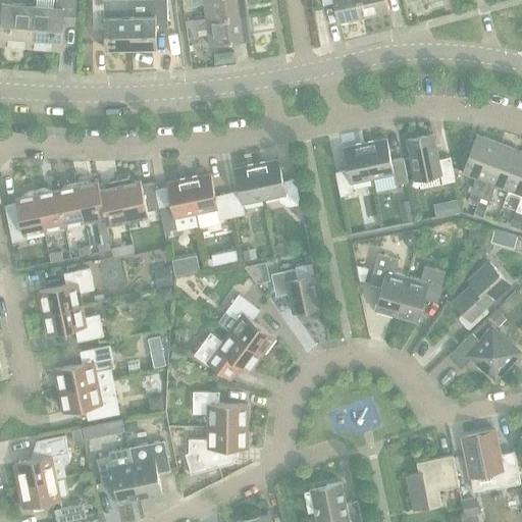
[(0,44),(30,47),(33,5),(11,3),(11,0),(0,0),(0,16),(1,17),(0,31),(0,44)]
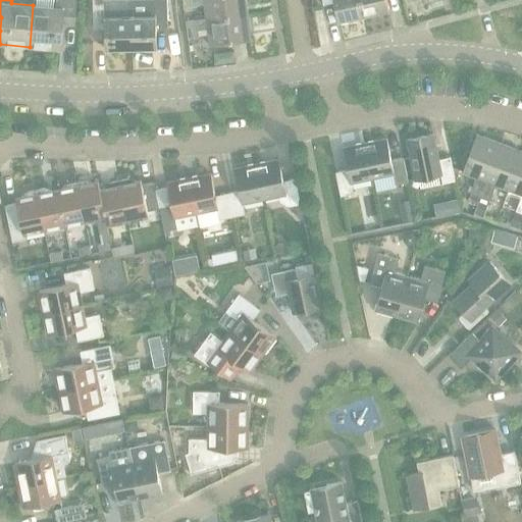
[(33,5),(30,47),(59,50),(62,22),(74,23),(76,0),(54,0),(54,7),(33,5)]
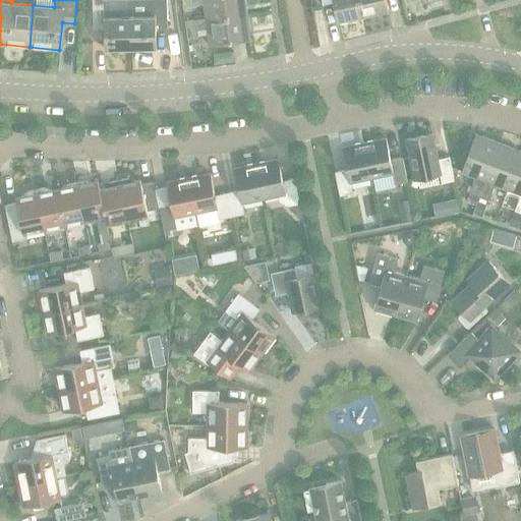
[(130,48),(128,0),(92,0),(93,25),(105,25),(105,49),(130,48)]
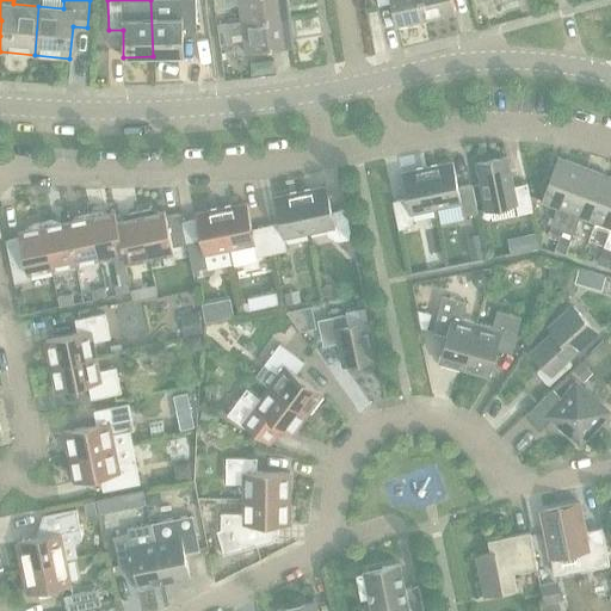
[(150,0),(153,56),(183,56),(181,29),(196,29),(195,0),(180,0),(181,2),(152,4),(152,0),(150,0)]
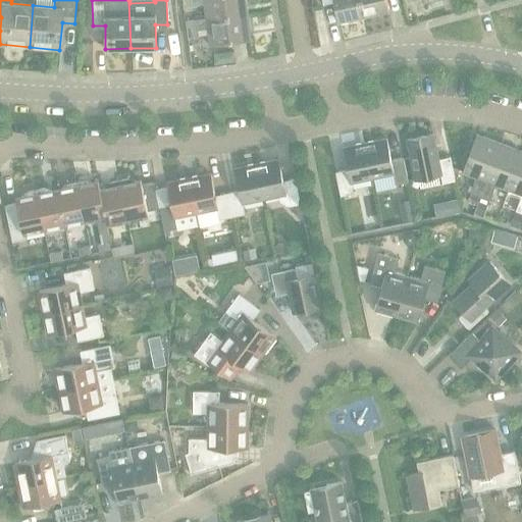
[(207,19),(247,14),(245,0),(191,0),(192,6),(205,4),(206,18),(207,19)]
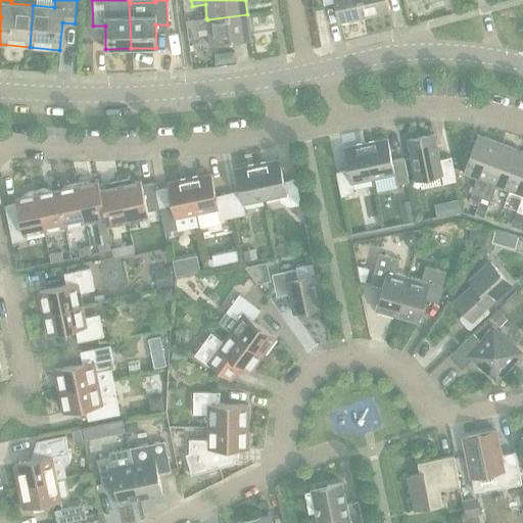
[(365,15),(361,0),(322,0),(323,0),(334,0),(339,21),(365,15)]
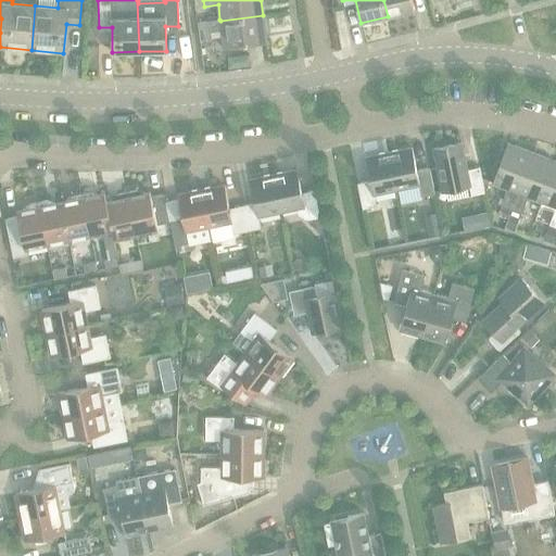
[(383,0),(388,16),(414,11),(411,0),(383,0)]
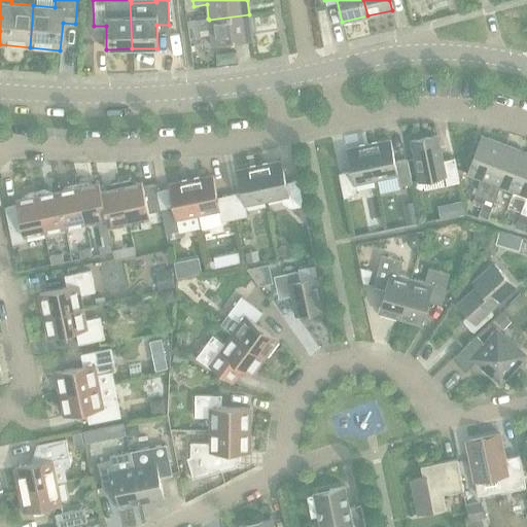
[(209,20),(208,19),(187,21),(189,37),(201,36),(200,31),(210,29),(212,45),(253,40),(249,14),(209,20)]
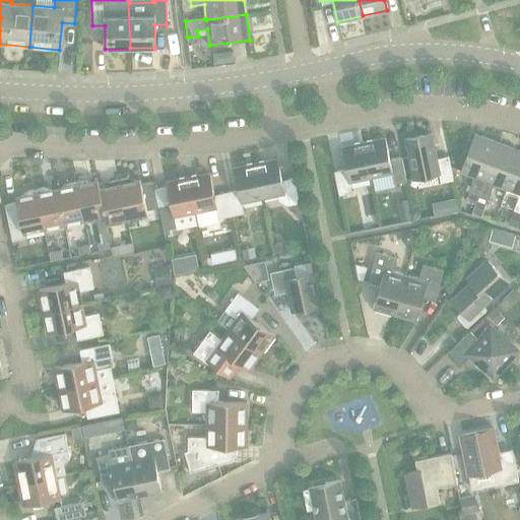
[(448,155),(436,158),(431,133),(405,138),(413,179),(438,174),(440,183),(453,180),(448,155)]
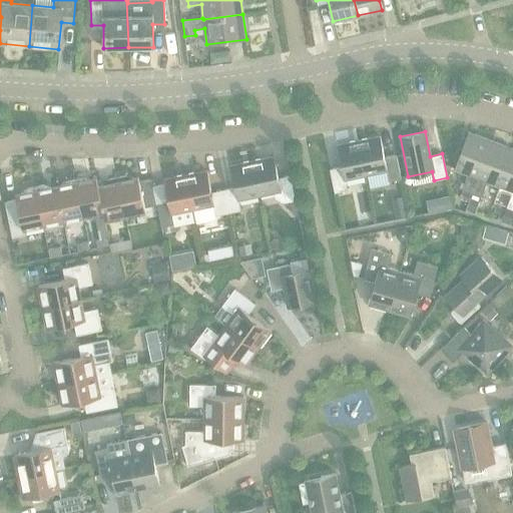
[(471,193),(491,140),(468,131),(454,168),(467,174),(461,189),(471,193)]
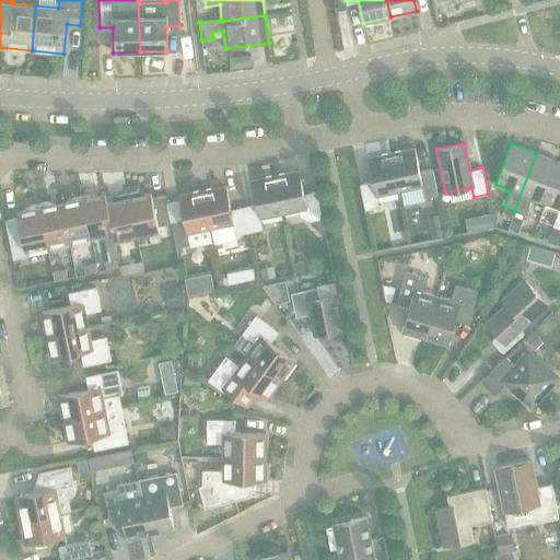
[(391,153),(398,191),(421,186),(424,198),(438,195),(432,168),(419,172),(415,148),(391,153)]
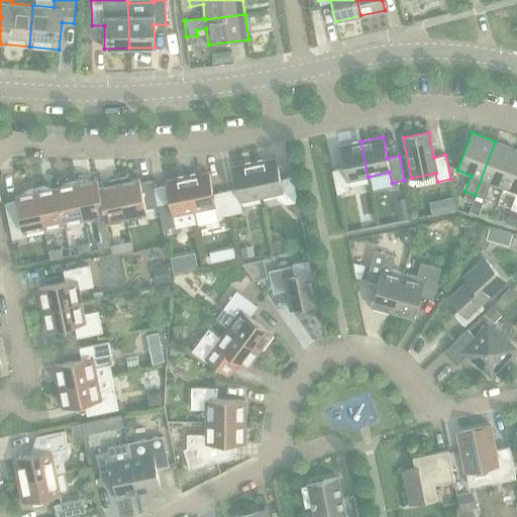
[(347,181),(368,177),(360,141),(338,146),(343,168),(331,170),(336,194),(349,191),(347,181)]
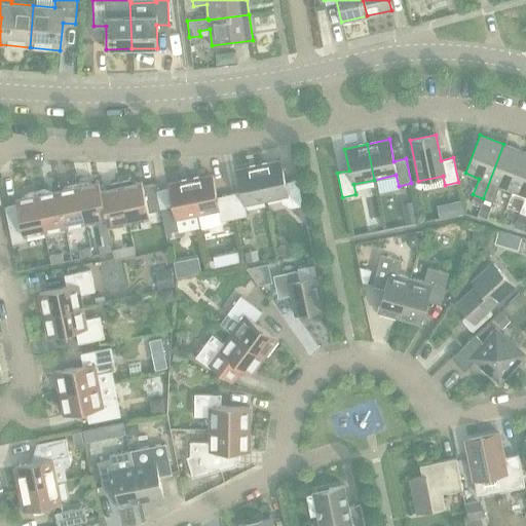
[(512,191),(525,153),(525,152),(503,144),(483,198),(492,202),(498,186),(512,191)]
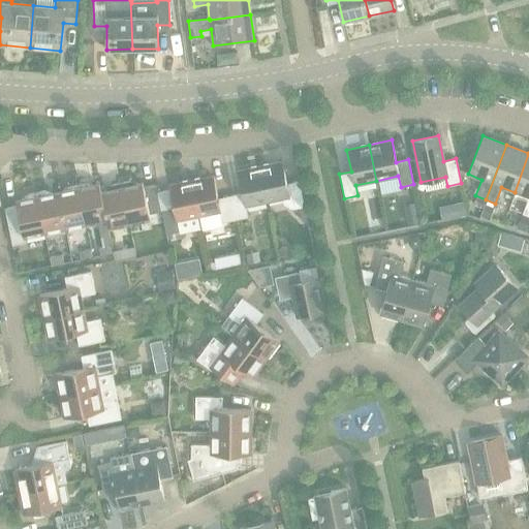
[(528,215),(528,154),(515,192),(528,196),(522,213),(528,215)]
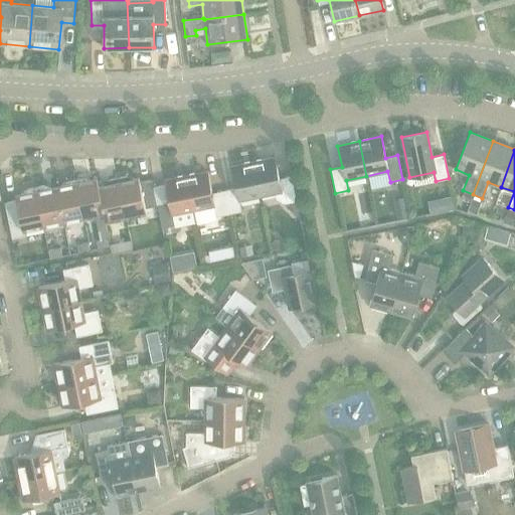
[(252,161),(260,196),(275,193),(277,198),(284,202),(296,199),(291,176),(279,178),(275,157),(252,161)]
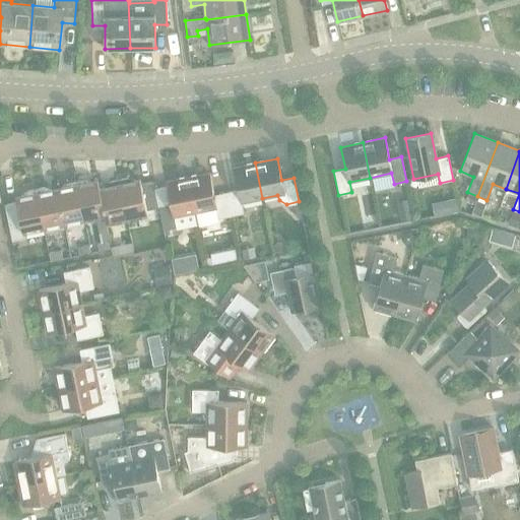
[(241,202),(262,198),(255,163),(234,168),(238,189),(225,192),(231,215),(244,213),(241,202)]
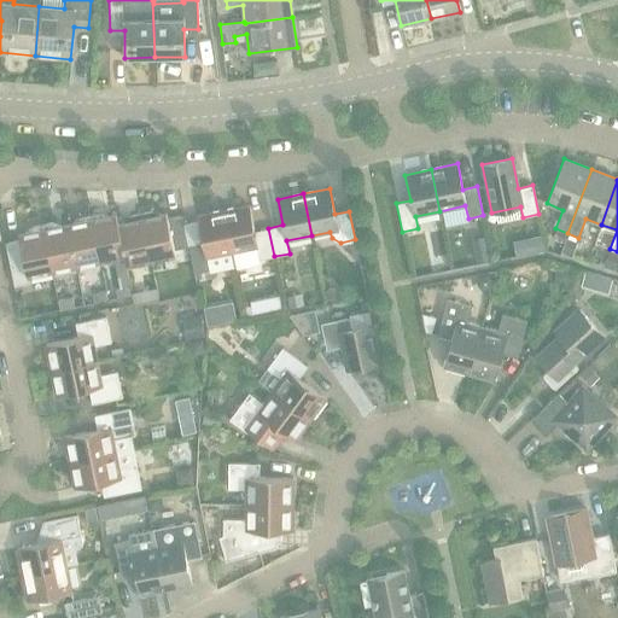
[(274,256),(268,228),(255,231),(249,205),(223,210),(232,252),(257,246),(260,260),(274,256)]
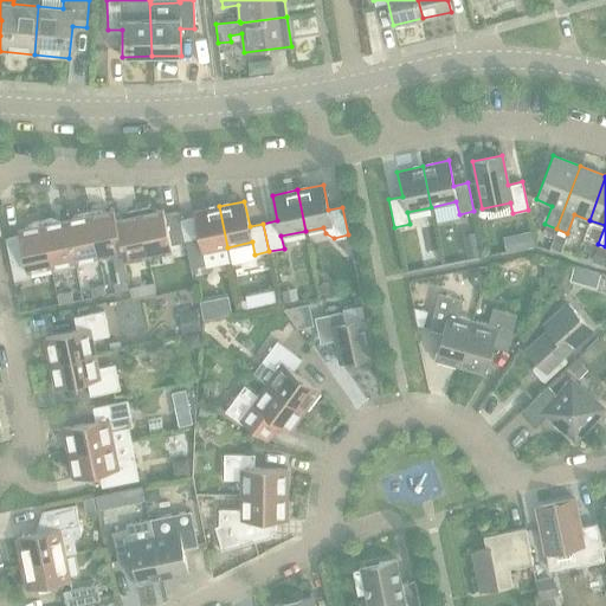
[(202,252),(227,247),(219,206),(193,212),(194,217),(180,219),(185,242),(191,268),(205,265),(202,252)]
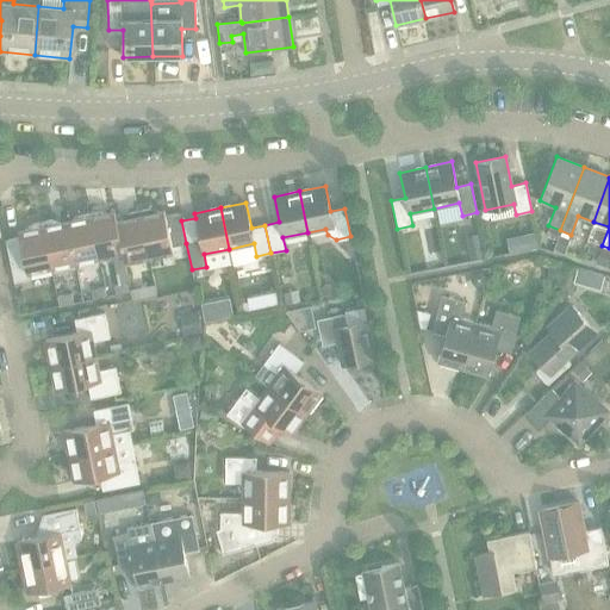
[(186,243),(181,221),(179,212),(165,215),(165,210),(154,212),(153,212),(148,209),(138,211),(148,256),(173,251),(172,246),(186,243)]
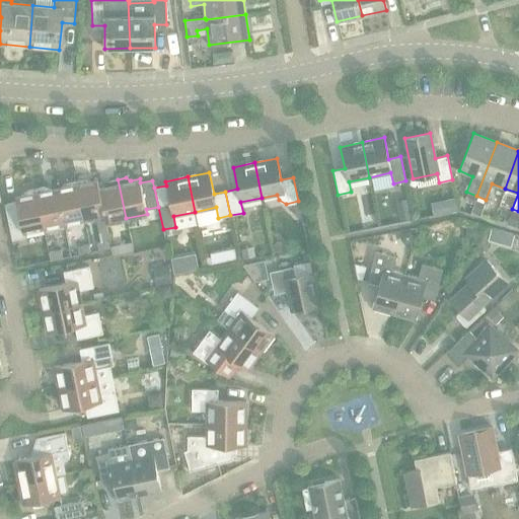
[(98,188),(99,188),(97,179),(88,181),(88,180),(84,178),(76,179),(84,219),(95,216),(97,224),(105,222),(103,214),(104,214),(98,188)]
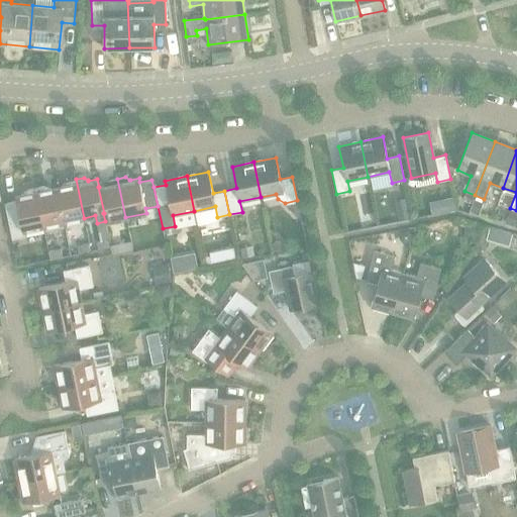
[(64,222),(84,218),(76,179),(68,181),(65,185),(65,186),(57,187),(64,222)]
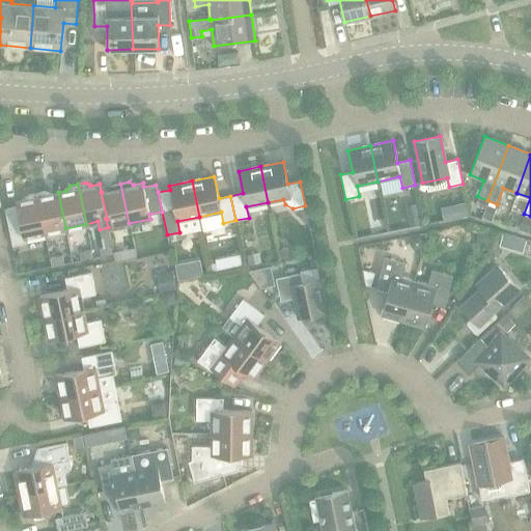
[(108,227),(129,223),(120,184),(112,185),(109,189),(110,190),(102,192),(101,192),(107,219),(106,219),(108,227)]
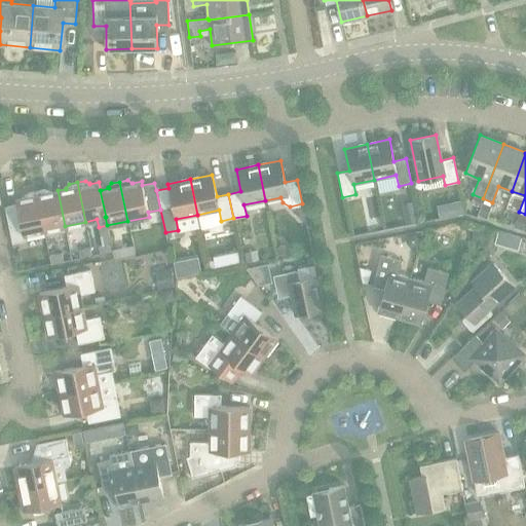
[(65,226),(58,190),(48,192),(44,189),(36,191),(44,230),(65,226)]
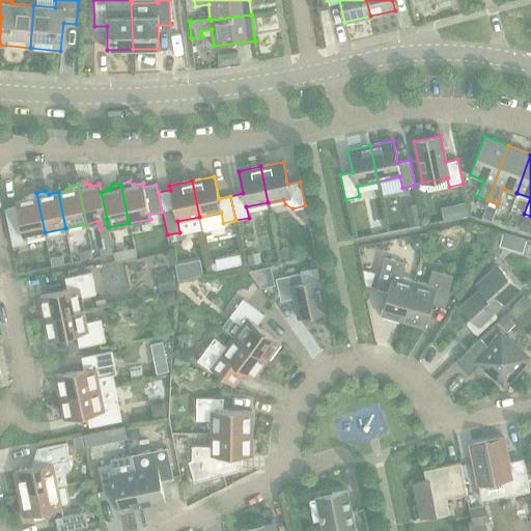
[(24,236),(45,232),(36,193),(28,194),(25,198),(25,199),(16,201),(17,205),(4,208),(12,246),(25,243),(24,236)]
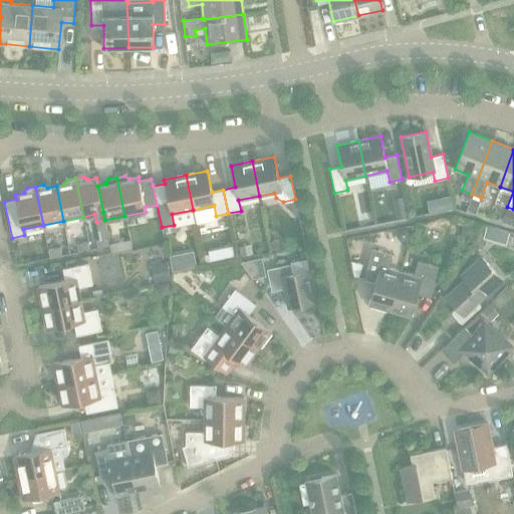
[(87,240),(89,249),(103,247),(101,238),(87,240)]
